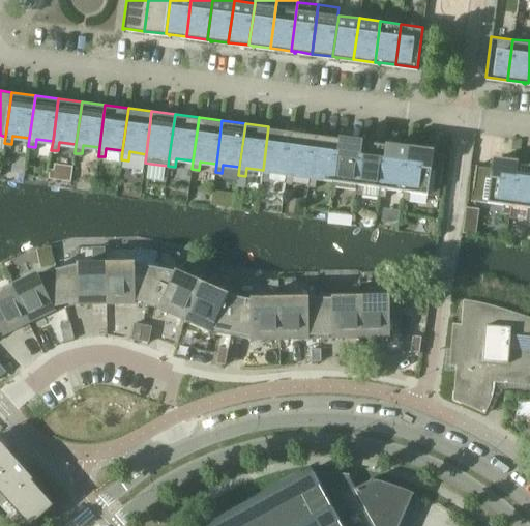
[(292,129),(268,126),(263,170),(262,178),(268,179),(270,171),(286,173),(292,129)]
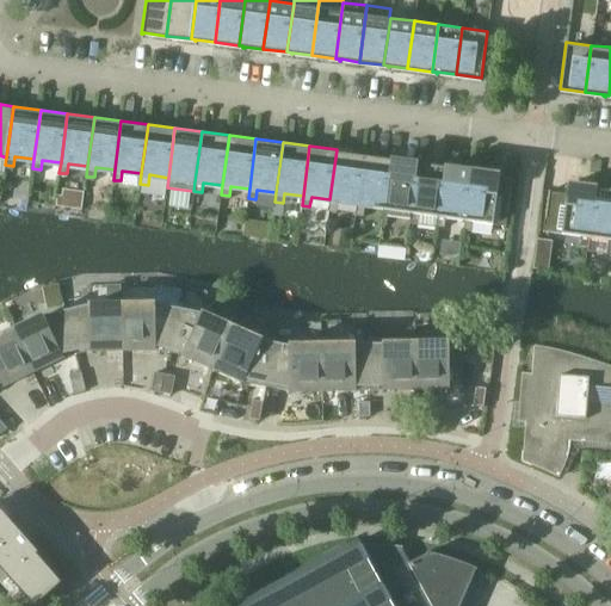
[(338,201),(357,203),(363,153),(337,149),(329,199),(328,209),(337,210),(338,201)]
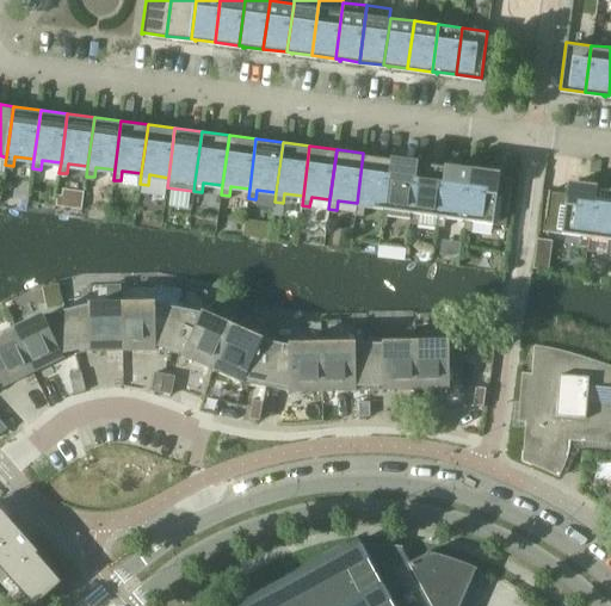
[(383,206),(390,156),(363,153),(357,203),(356,212),(364,214),(365,204),(383,206)]
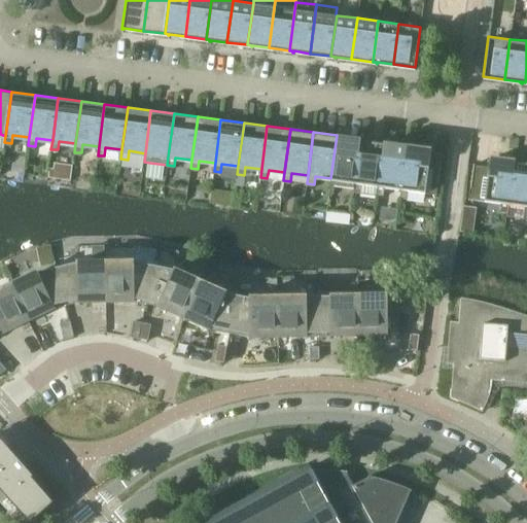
[(353,185),(354,181),(360,138),(337,135),(330,178),(328,194),(330,194),(330,192),(332,192),(334,182),(338,183),(353,185)]
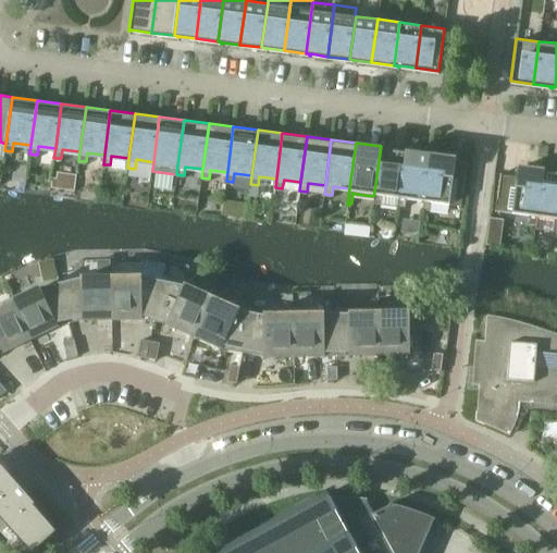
[(399,195),(405,149),(381,146),(374,192),(373,196),(373,200),(381,201),(382,193),(399,195)]
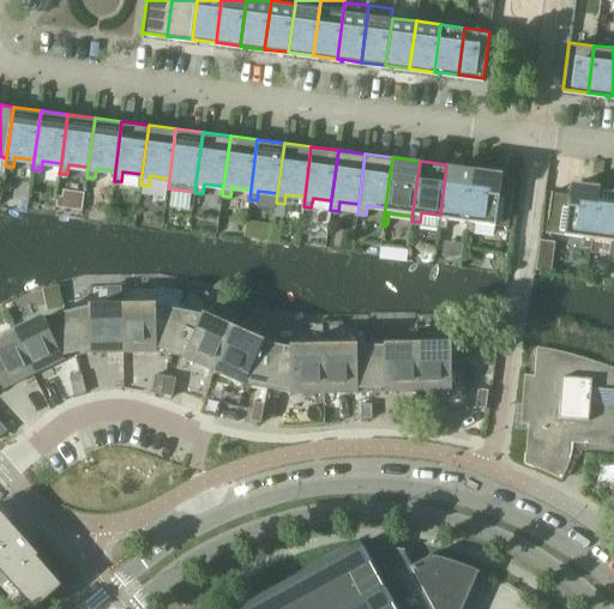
[(447,216),(467,218),(474,168),(446,164),(440,215),(439,224),(446,225),(447,216)]
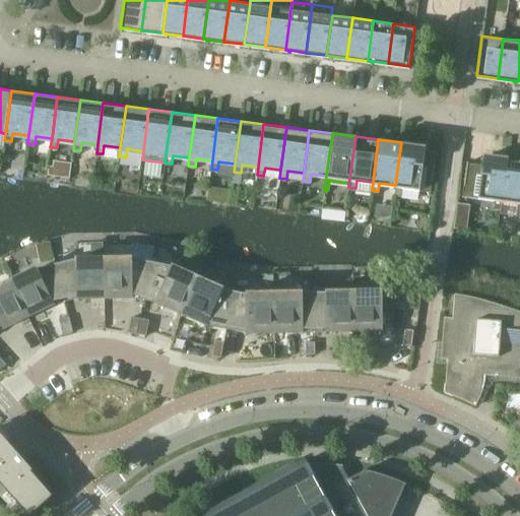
[(401,194),(402,186),(431,190),(436,155),(424,153),(425,146),(401,142),(395,185),(394,193),(401,194)]
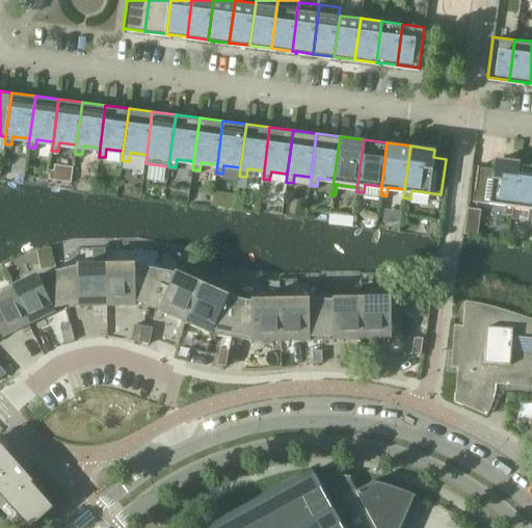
[(473,199),(506,203),(505,211),(512,212),(513,204),(520,161),(520,159),(519,159),(511,159),(510,163),(507,163),(507,159),(495,158),(494,165),(478,163),(473,199)]
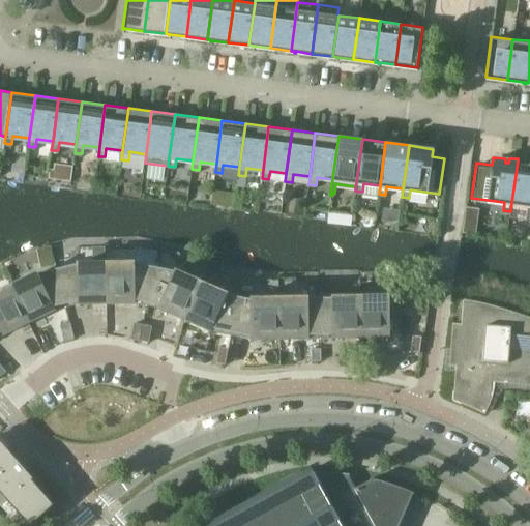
[(529,162),(518,161),(511,203),(528,205),(526,213),(529,213),(529,166),(528,166),(529,162)]
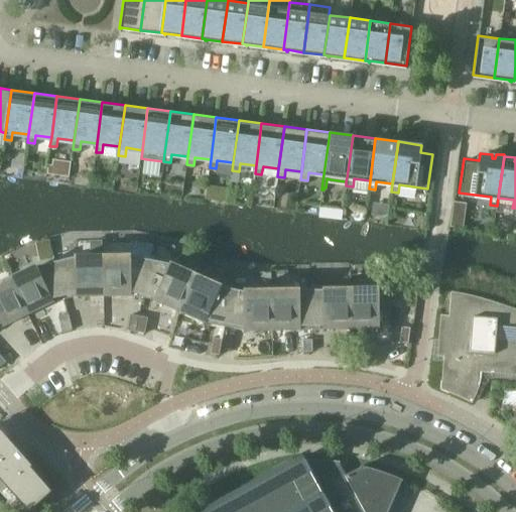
[(131,254),(103,254),(104,293),(132,292),(143,294),(150,257),(153,241),(134,238),(131,254)]
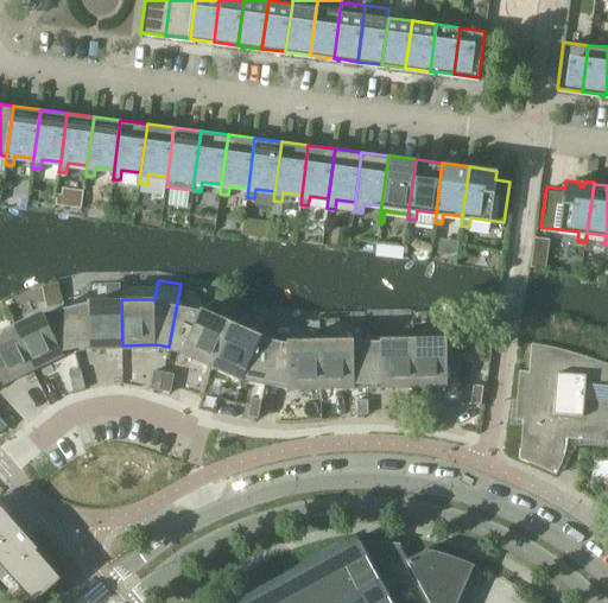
[(88,300),(65,305),(76,349),(89,346),(122,346),(121,299),(88,300)]
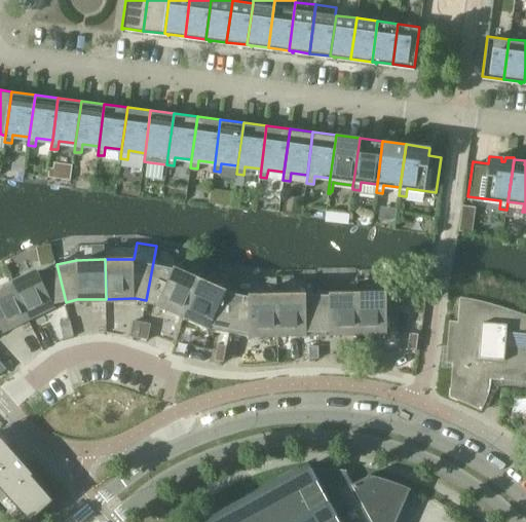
[(153,262),(146,300),(157,303),(183,314),(199,278),(173,266),(153,262)]
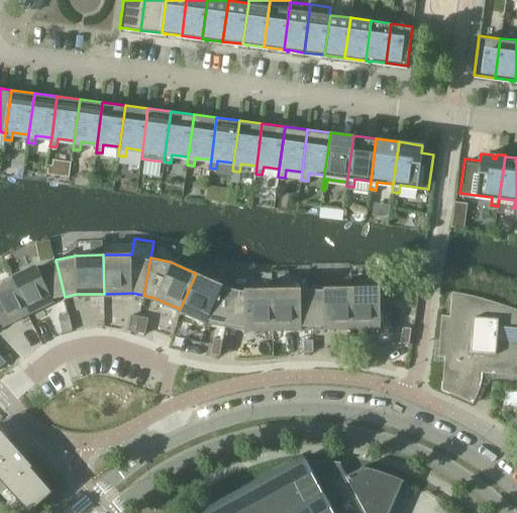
[(36,265),(11,277),(28,312),(54,299),(65,297),(56,260),(36,265)]
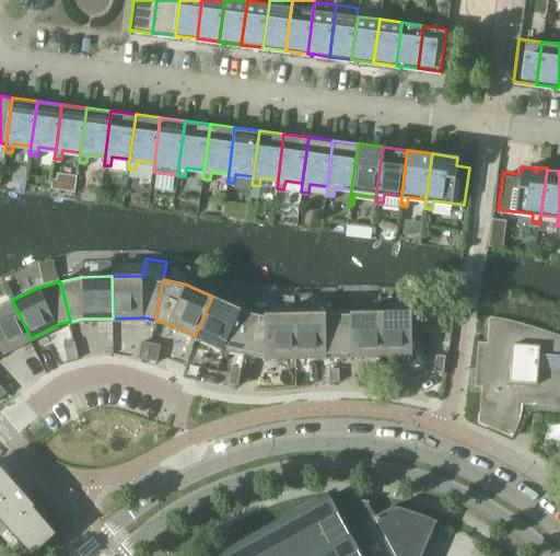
[(223,347),(244,351),(252,311),(240,309),(212,297),(195,335),(223,347)]
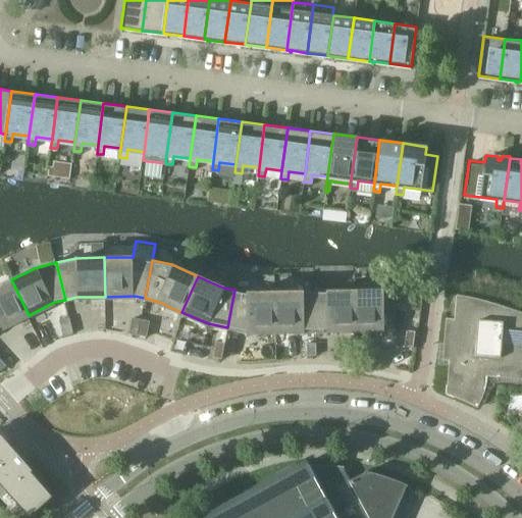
[(29,315),(11,279),(0,285),(0,328),(2,327),(29,315)]
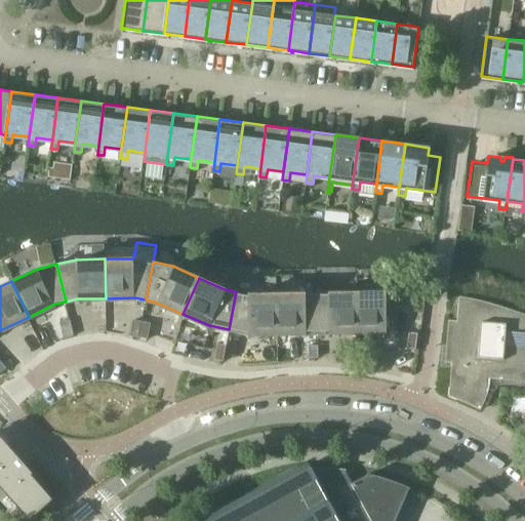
[(248,333),(277,333),(276,293),(247,293),(236,291),(229,329),(248,333)]
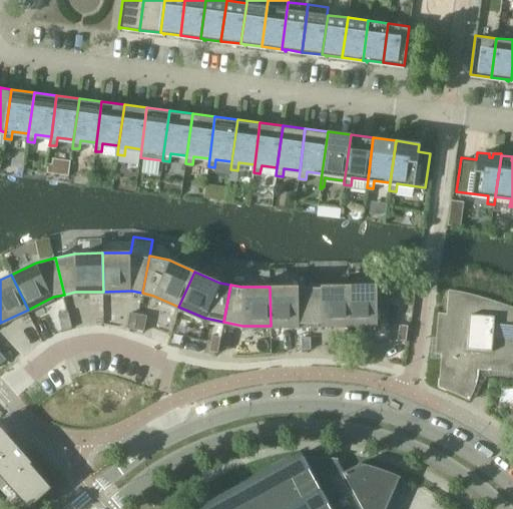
[(389,285),(349,286),(349,324),(389,323),(389,285)]
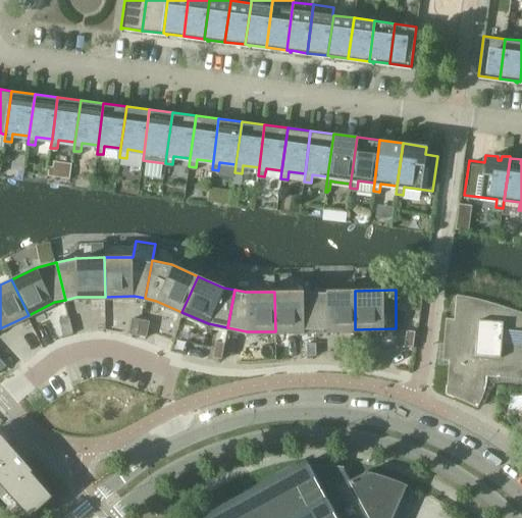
[(314,291),(274,292),(275,331),(315,330),(314,291)]
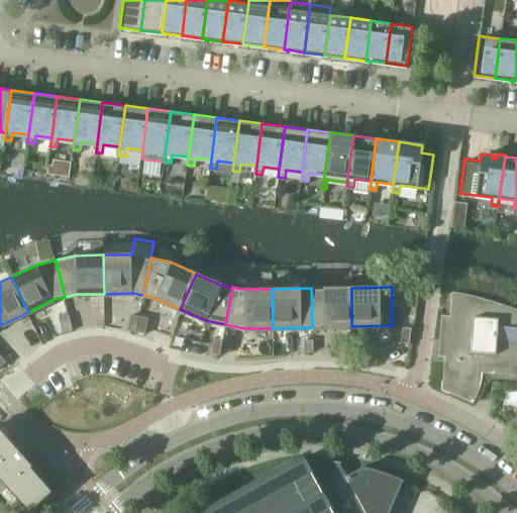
[(312,327),(351,326),(351,288),(311,288),(312,327)]
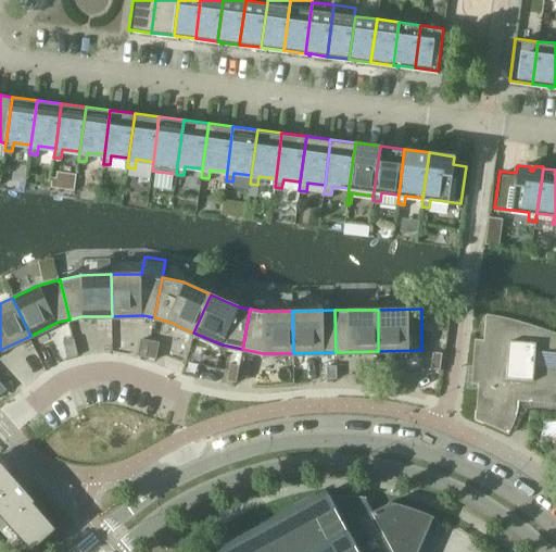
[(555,329),(551,328),(540,325),(530,322),(519,318),(508,315),(496,313),(485,311),(485,313),(484,337),(475,336),(472,363),(471,380),(478,381),(476,416),(508,431),(509,429),(512,425),(514,419),(516,414),(517,410),(518,404),(519,399),(555,401),(555,329)]
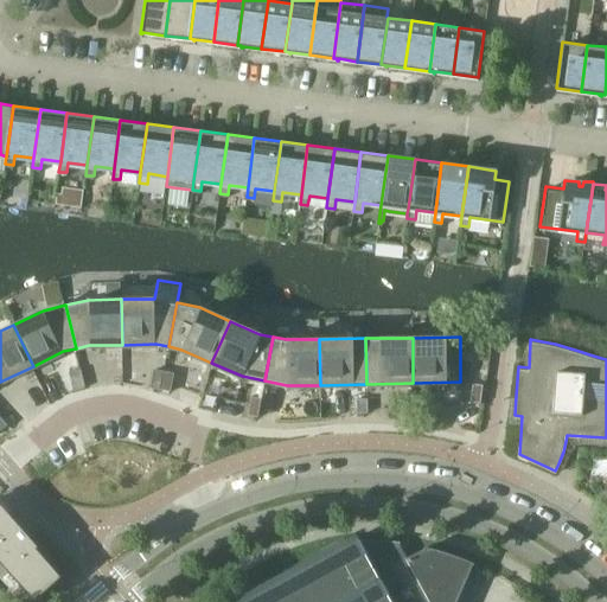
[(153,366),(151,385),(160,386),(164,369),(153,366)]
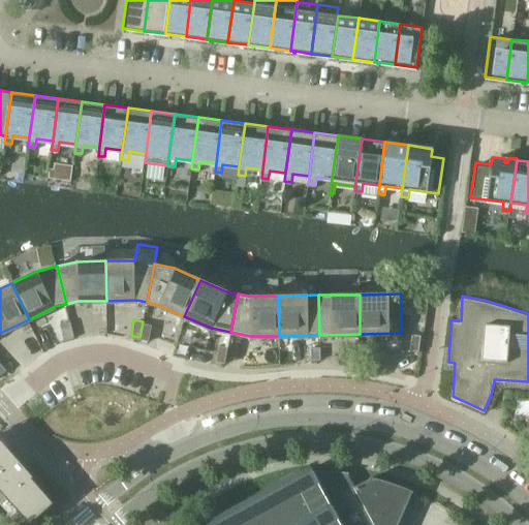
[(143,321),(139,337),(148,339),(151,322),(143,321)]
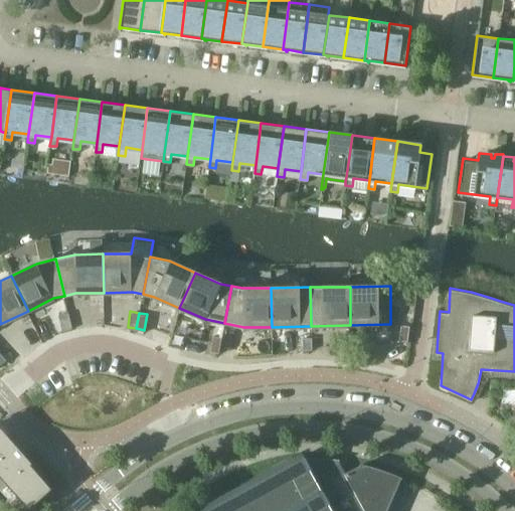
[(400,323),(398,339),(407,340),(409,324),(400,323)]
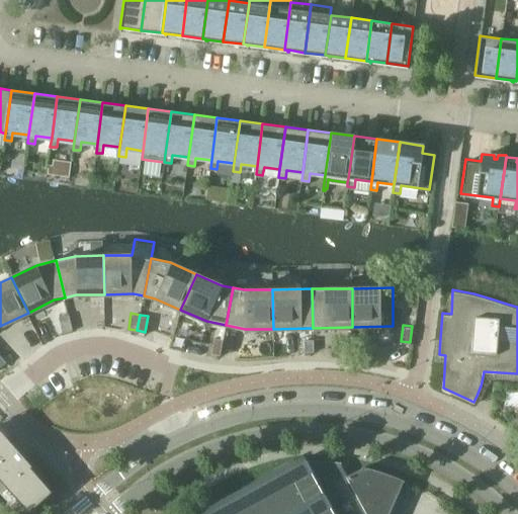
[(213,336),(210,352),(220,354),(223,338),(213,336)]
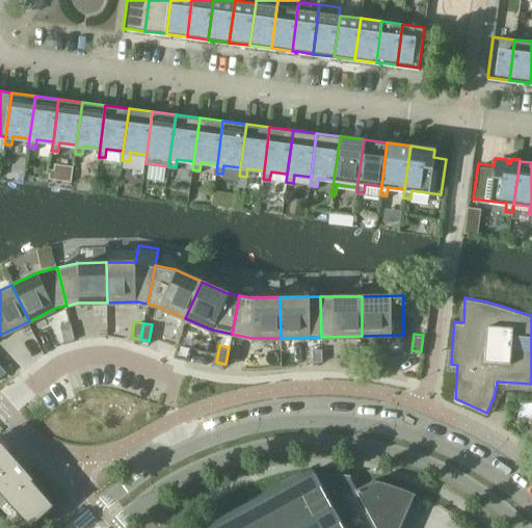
[(321,347),(312,347),(313,360),(322,360),(321,347)]
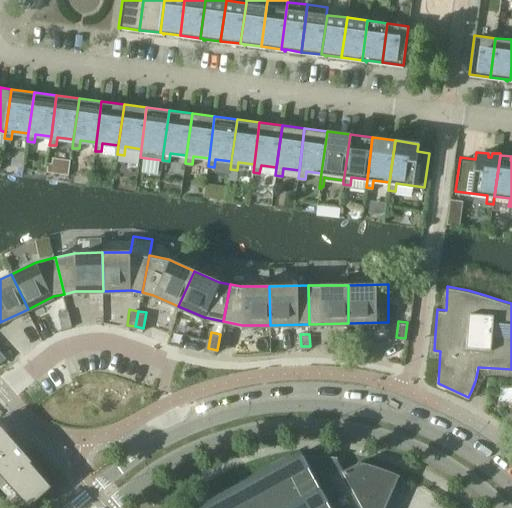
[(0,472),(1,472),(22,453),(24,452),(0,424),(0,472)]
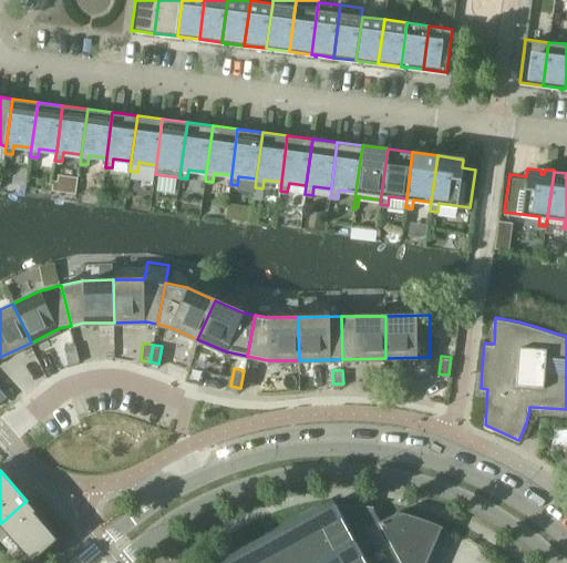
[(442,526),(443,525),(433,521),(424,518),(415,514),(405,512),(397,509),(395,511),(397,511),(381,520),(373,505),(373,504),(367,503),(360,502),(353,502),(347,502),(340,502),(333,502),(331,499),(222,559),(223,562),(424,562),(441,525),(442,526)]
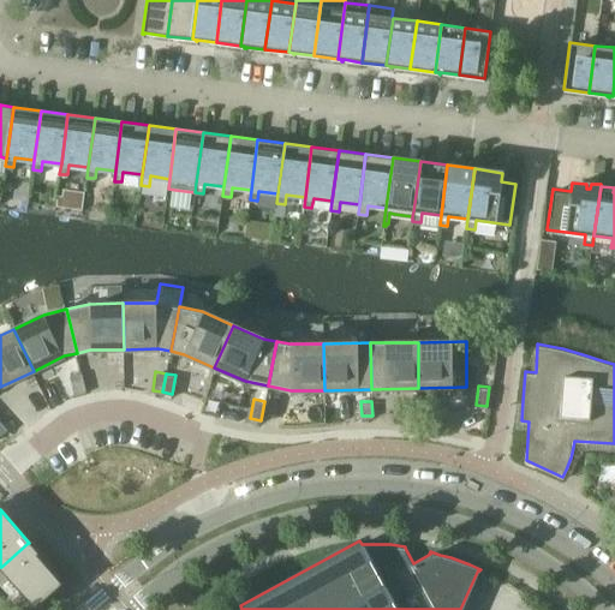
[(1,567),(0,567),(0,569),(34,608),(36,606),(55,590),(55,588),(61,584),(36,555),(39,554),(29,543),(27,544),(1,567)]
